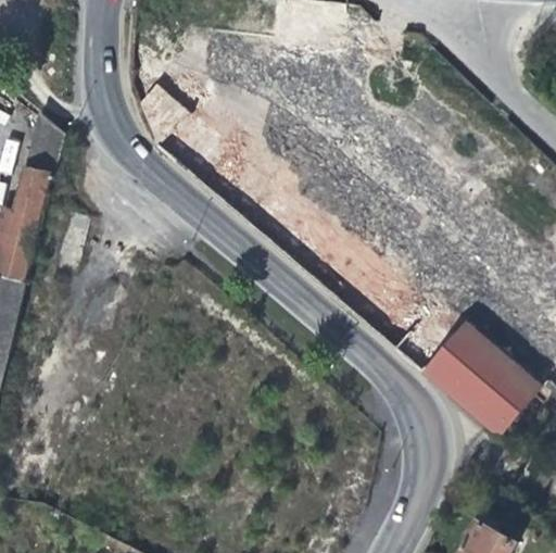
[(341,45),(348,1),(338,0),(282,0),(277,36),(341,45)]
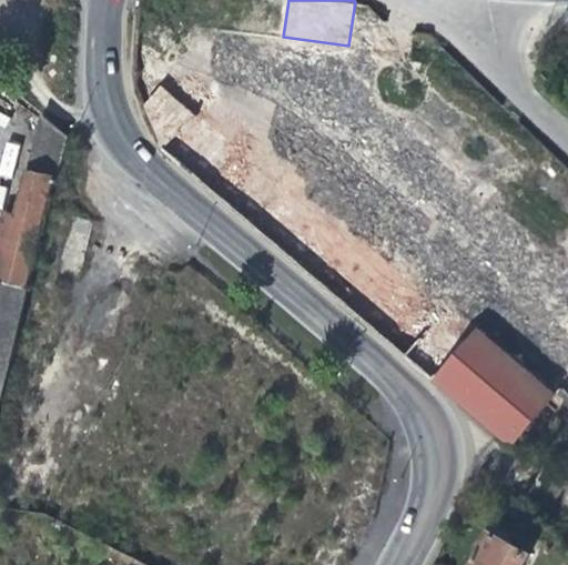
[(163,84),(145,104),(162,147),(432,377),(463,343),(163,84)]
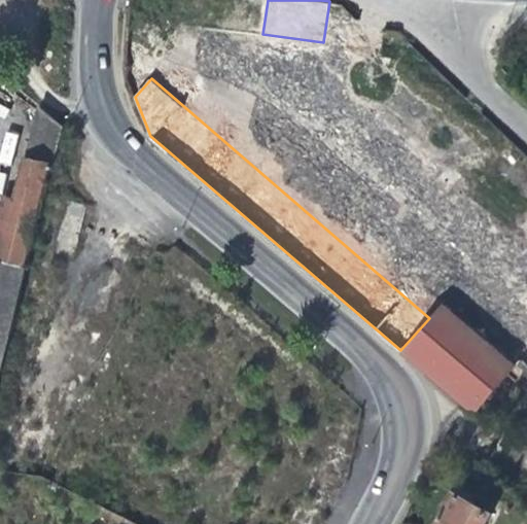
[(54,165),(62,130),(63,126),(37,104),(0,255),(0,256),(23,263),(47,163),(54,165)]
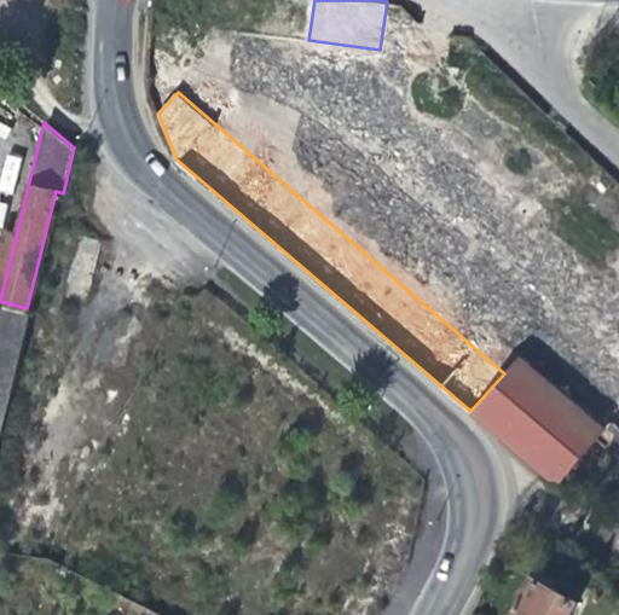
[(0,301),(0,425),(30,309),(27,308),(0,301)]
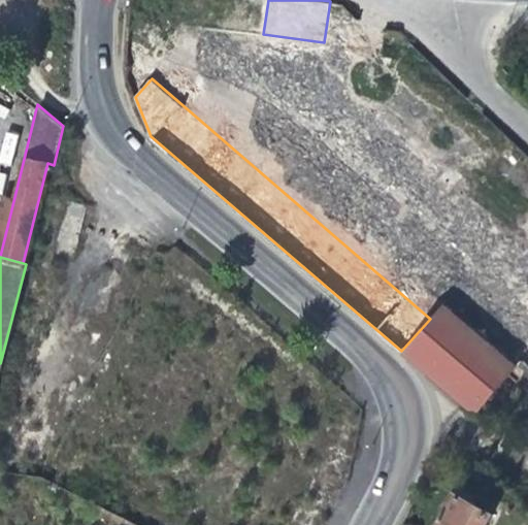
[(444,302),(430,319),(401,351),(473,412),(516,364),(444,302)]
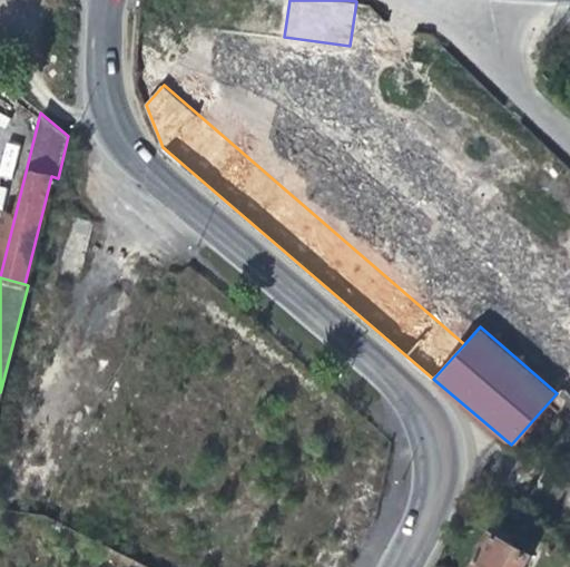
[(523,566),(531,554),(492,533),(473,566),(523,566)]
